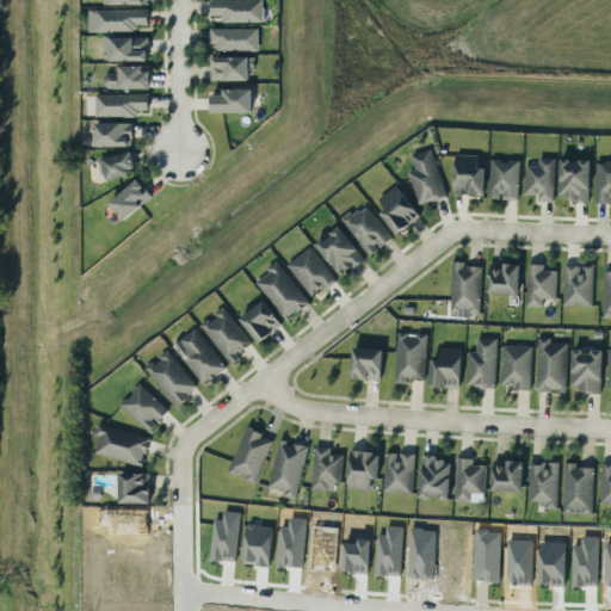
[(261,0),(209,0),(210,14),(222,14),(222,23),(263,23),(261,0)]
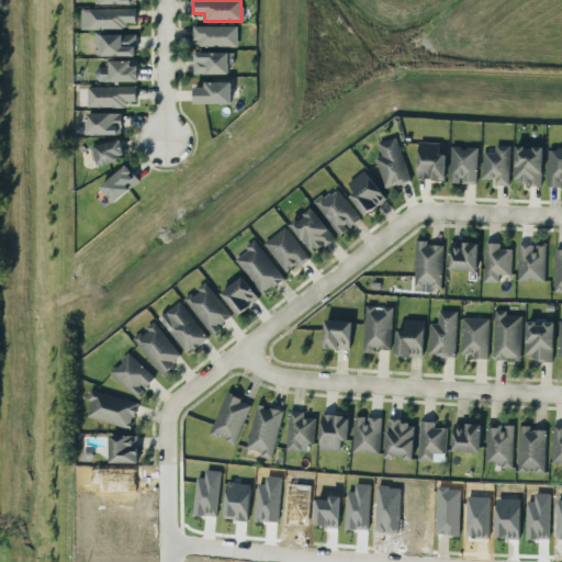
[(81,30),(126,29),(126,23),(135,23),(135,9),(81,9),(81,30)]
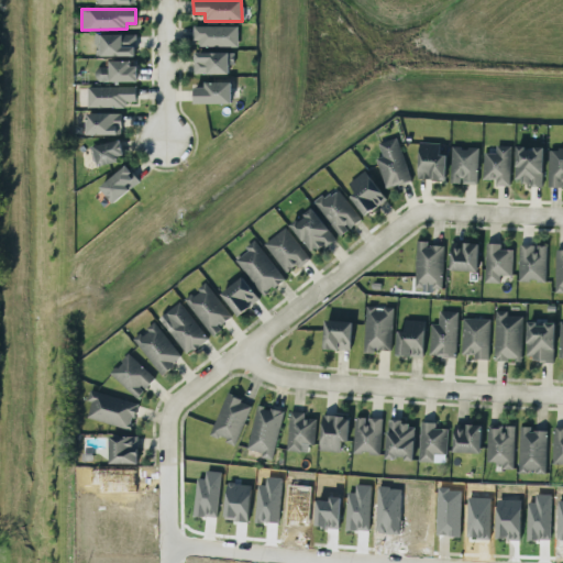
[(238,26),(192,26),(192,45),(238,46),(238,26)]
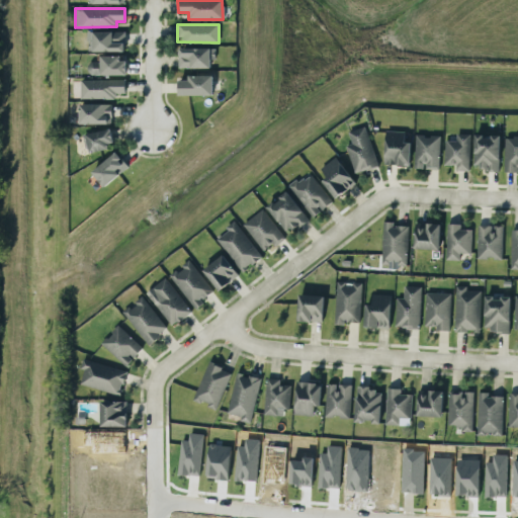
[(125,32),(87,31),(87,52),(124,52),(125,32)]
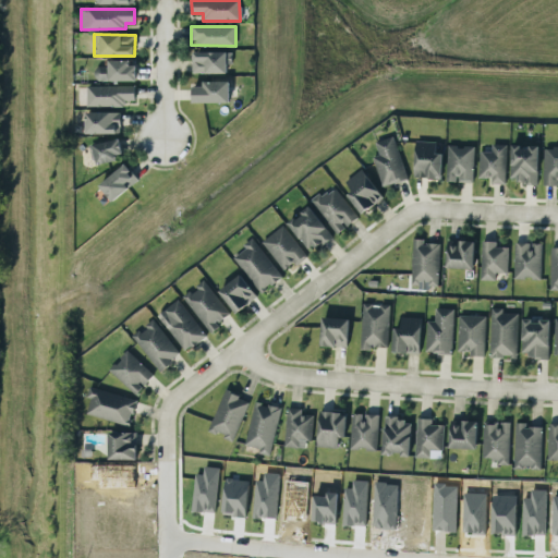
[(192,73),(226,74),(227,52),(192,51),(192,73)]
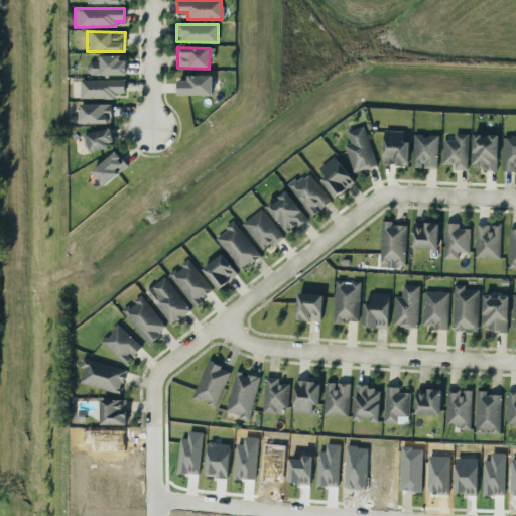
[(100,56),(100,61),(89,60),(88,75),(126,76),(126,57),(100,56)]
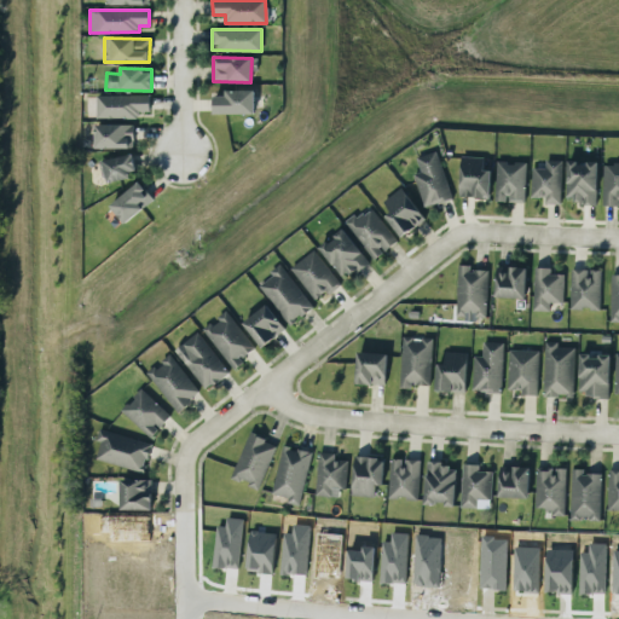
[(254,114),(254,91),(225,91),(225,97),(213,97),(213,115),(254,114)]
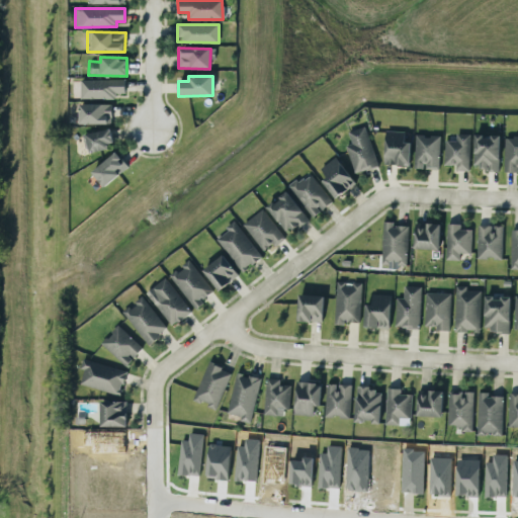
[(125,80),(80,80),(80,99),(115,99),(115,93),(125,93),(125,80)]
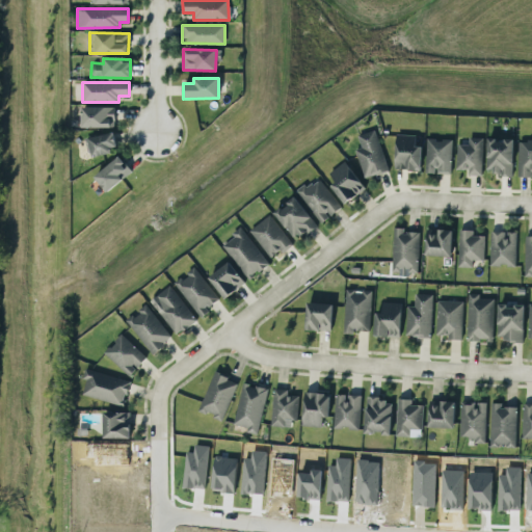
[(82,128),(115,128),(115,107),(82,107),(82,128)]
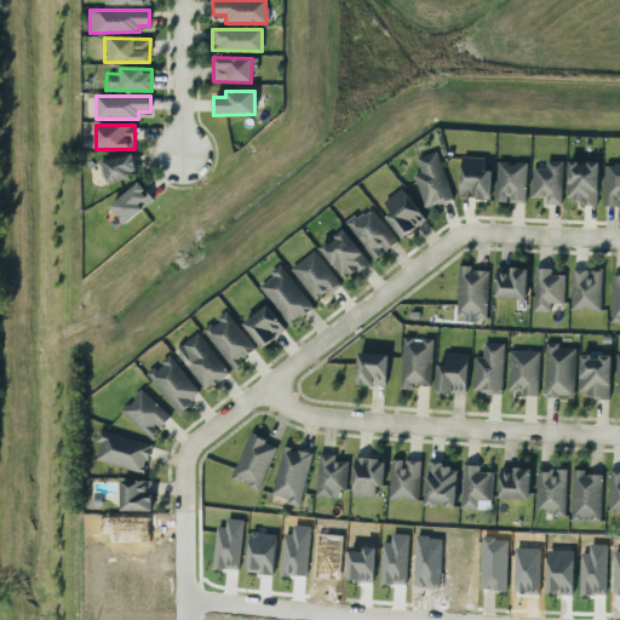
[(453,200),(437,151),(417,158),(422,172),(414,174),(425,208),(453,200)]
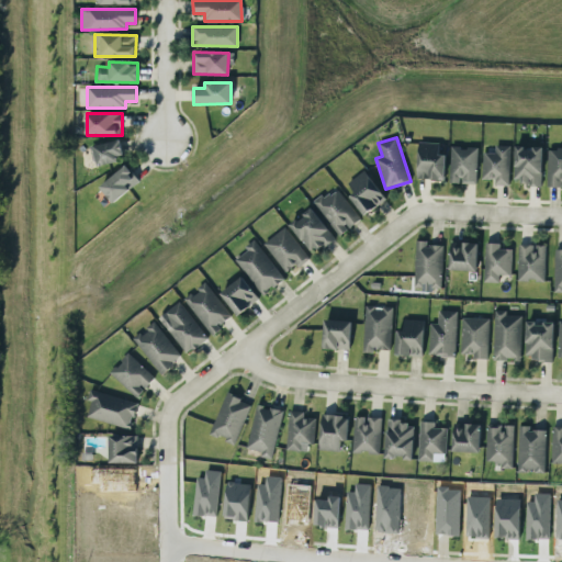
[(93,164),(123,160),(121,142),(91,145),(93,164)]
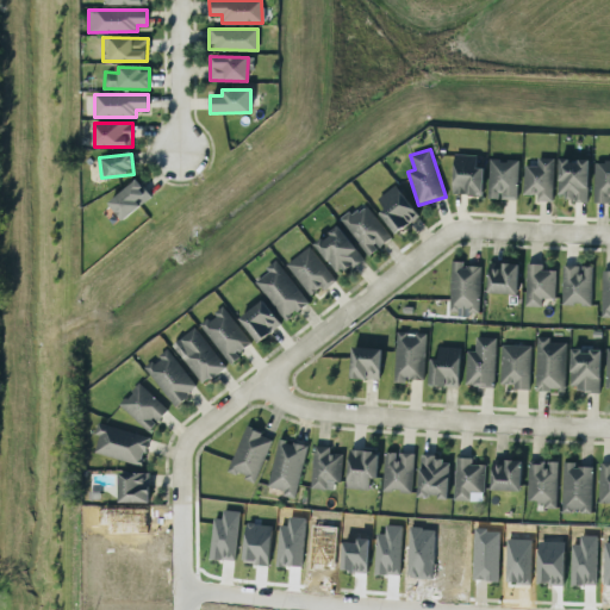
[(483,168),(475,168),(475,155),(453,155),(452,194),(483,195),(483,168)]
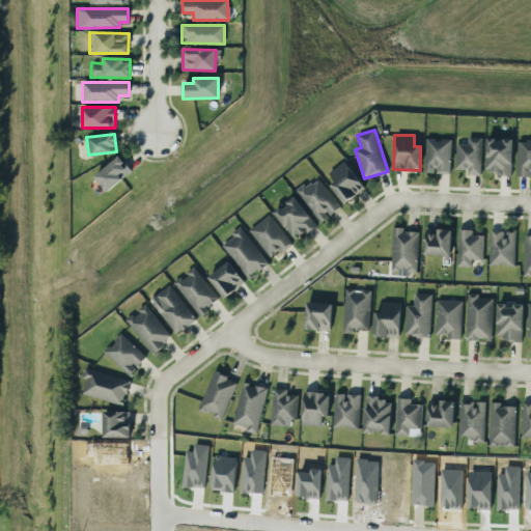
[(424,173),(450,174),(451,139),(425,138),(424,173)]
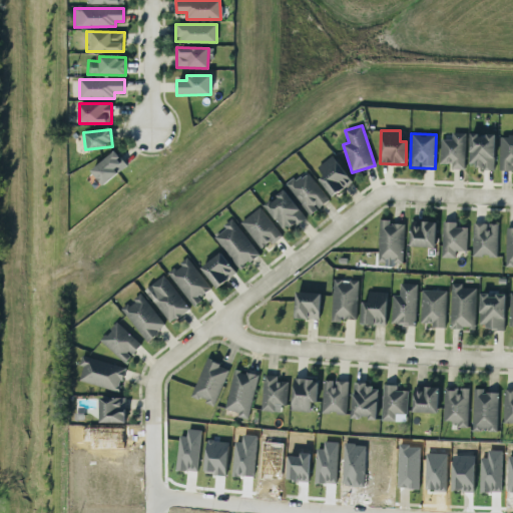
[(440,163),(451,163),(450,169),(464,169),(466,133),(452,133),(452,139),(440,139),(440,163)]
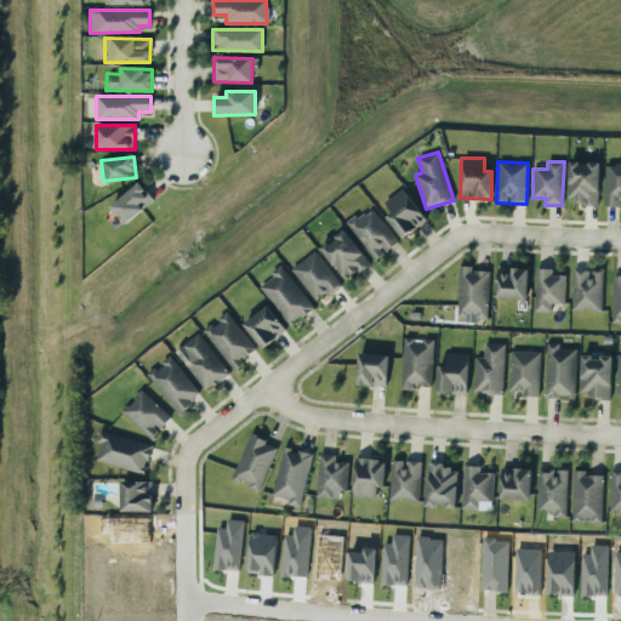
[(568,203),(598,204),(599,163),(568,161),(568,203)]
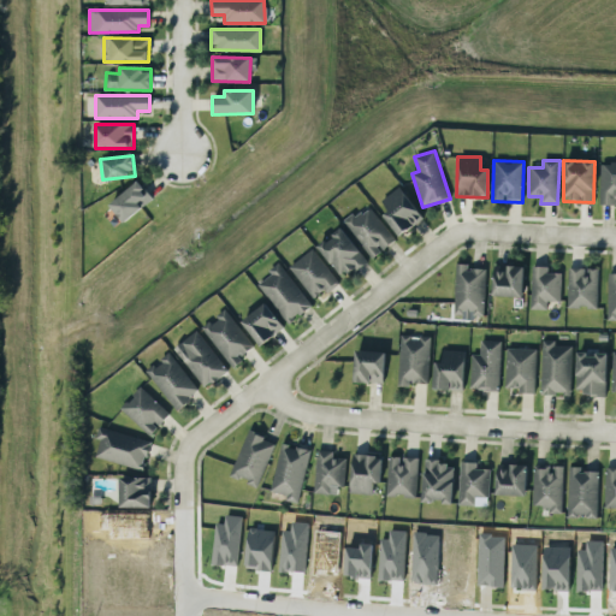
[(615,164),(600,164),(599,206),(615,205),(615,164)]
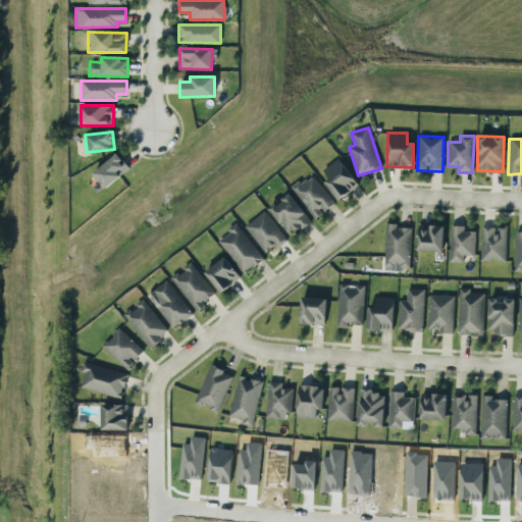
[(105,189),(129,168),(116,153),(92,174),(105,189)]
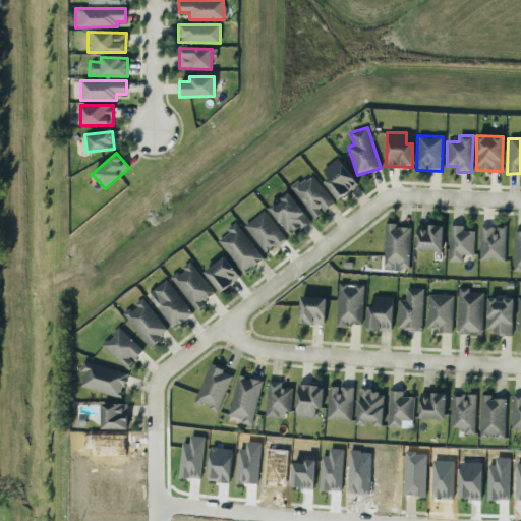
[(336,199),(357,186),(338,158),(322,169),(328,178),(324,181),(336,199)]
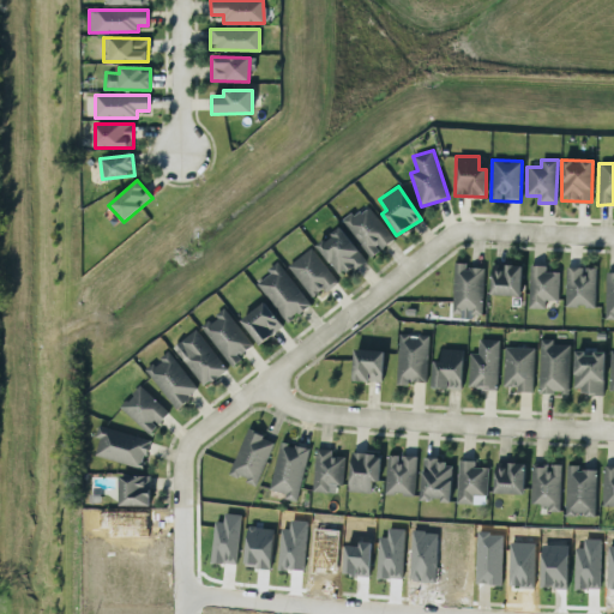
[(369,257),(392,241),(367,203),(344,218),(369,257)]
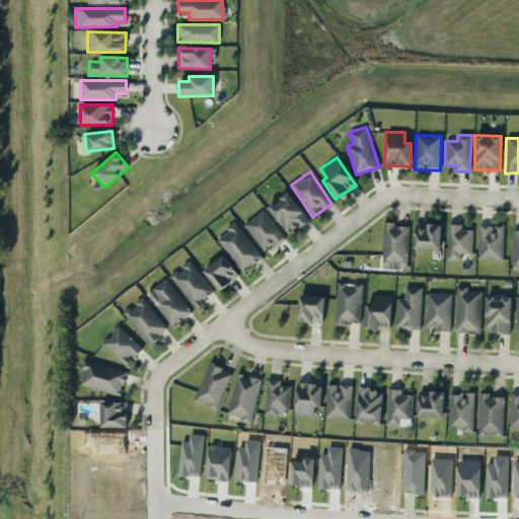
[(308,222),(290,192),(268,205),(286,235),(308,222)]
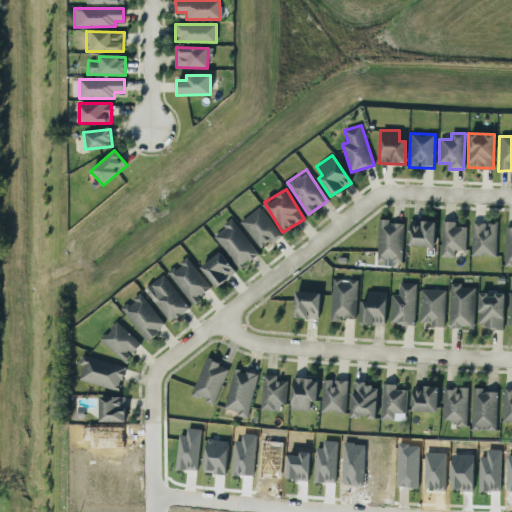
[(269,242),(271,244),(282,235),(259,207),(240,222),(261,248),(269,242)]
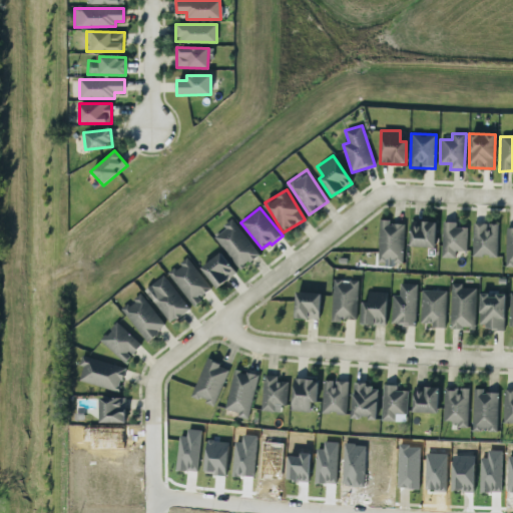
[(259,254),(233,220),(214,234),(238,269),(259,254)]
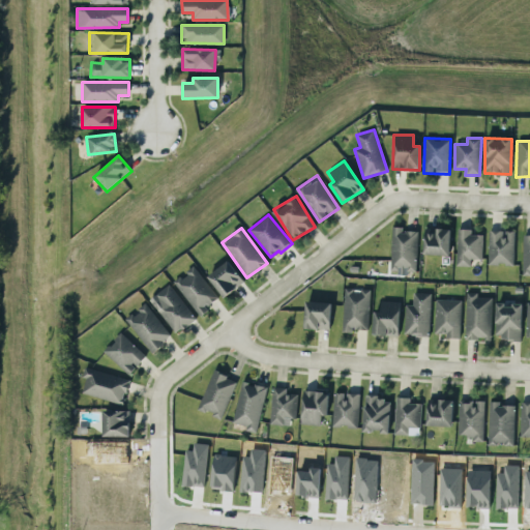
[(416,274),(417,230),(391,229),(390,273),(416,274)]
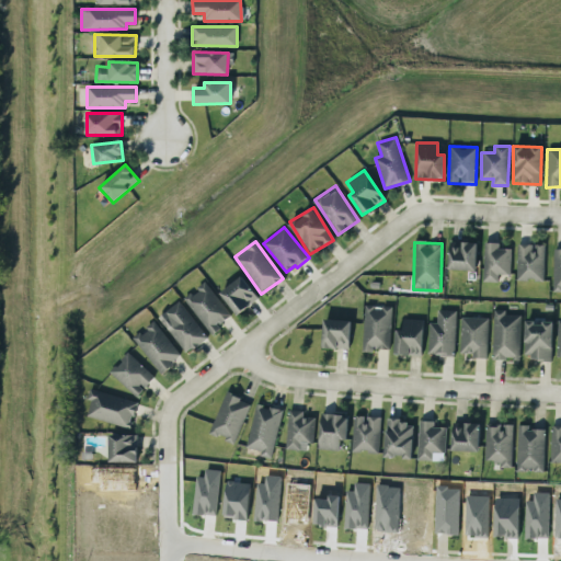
[(448,270),(476,271),(477,242),(449,242),(448,270)]
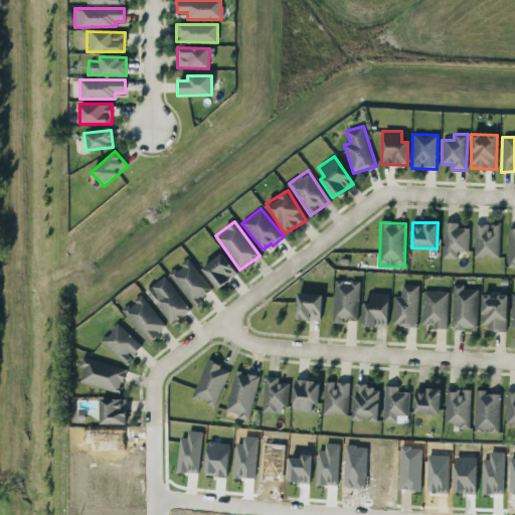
[(457,259),(458,251),(469,252),(469,228),(458,228),(459,222),(444,222),(443,259),(457,259)]
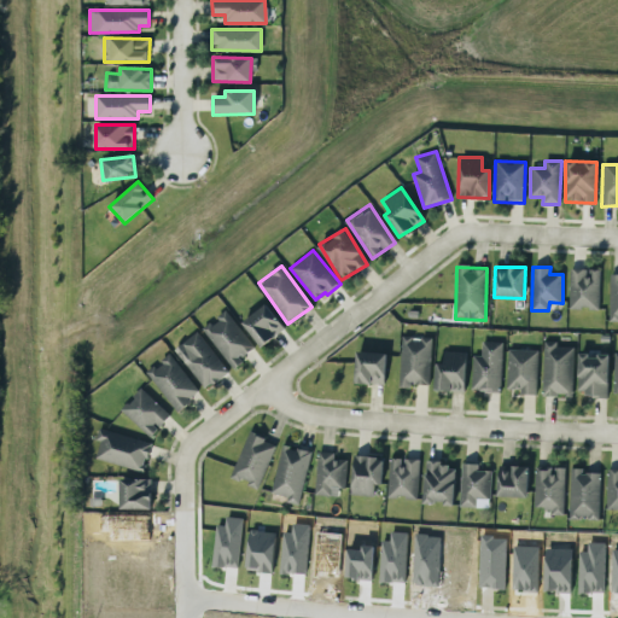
[(569,309),(599,310),(600,270),(570,269),(569,309)]
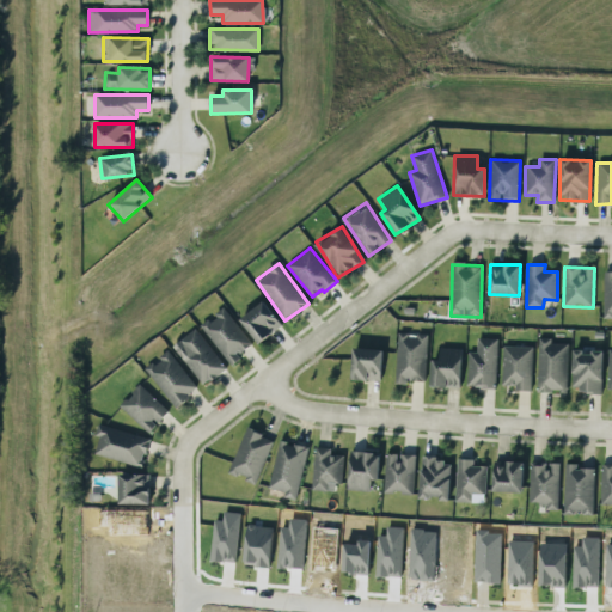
[(282,325),(263,301),(239,319),(259,344),(282,325)]
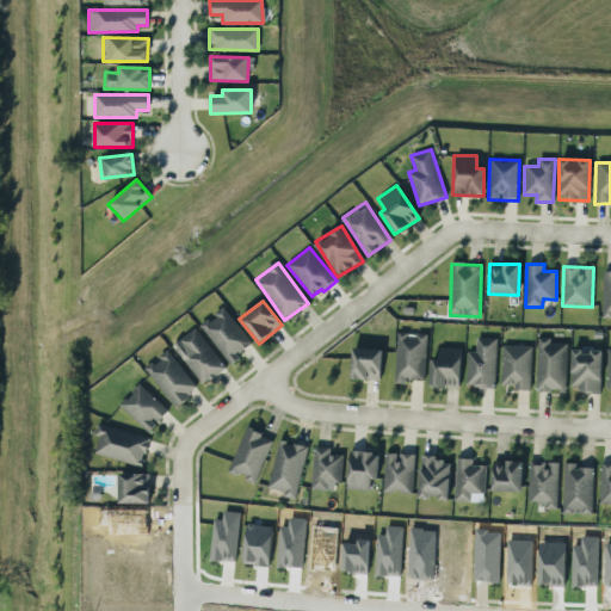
[(201,326),(230,365),(240,358),(238,355),(251,344),(223,308),(201,326)]
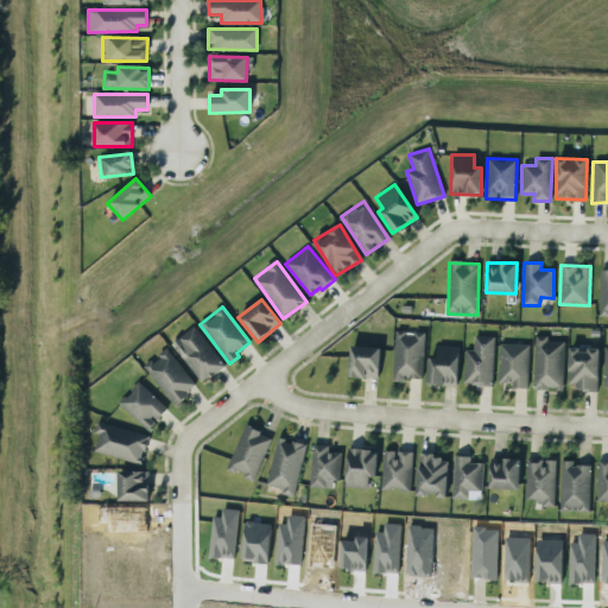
[(171,344),(202,384),(225,366),(194,327),(171,344)]
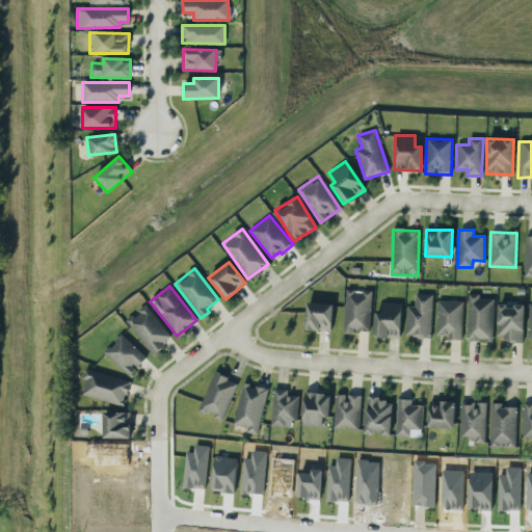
[(343,334),(353,334),(353,330),(370,331),(371,290),(345,290),(343,334)]
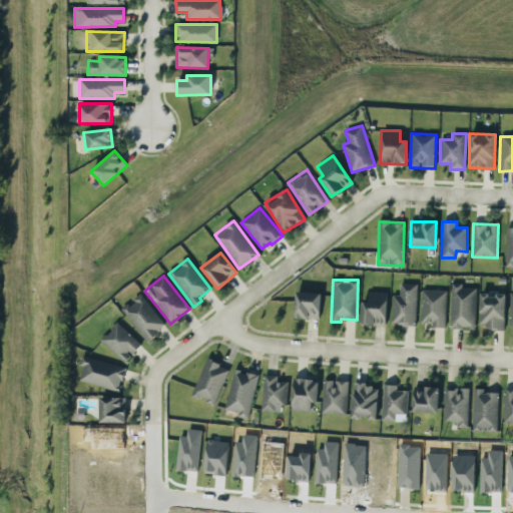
[(417,285),(400,284),(399,296),(392,296),(391,325),(416,326),(417,285)]
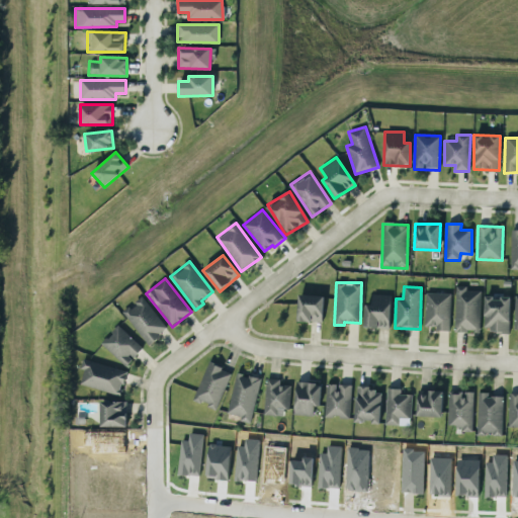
[(466,286),(455,286),(454,331),(480,332),(481,290),(466,290),(466,286)]
